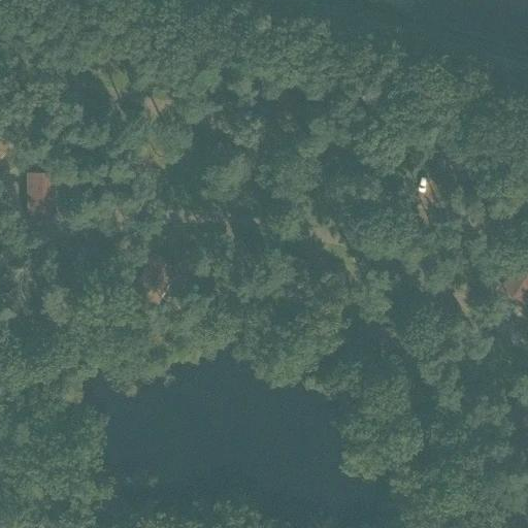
[(28,213),(56,212),(56,171),(27,172),(28,213)]
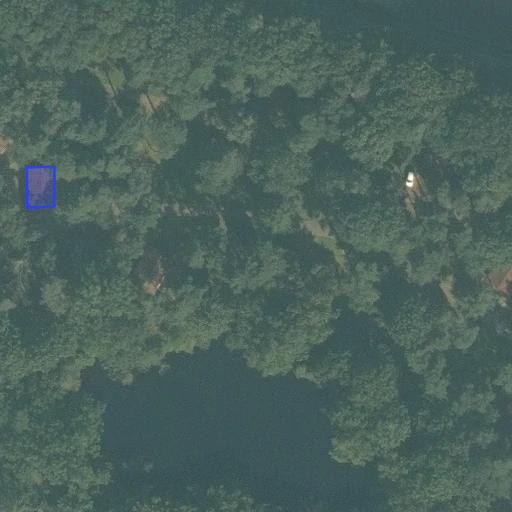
[(152,293),(172,259),(148,245),(128,278),(152,293)]
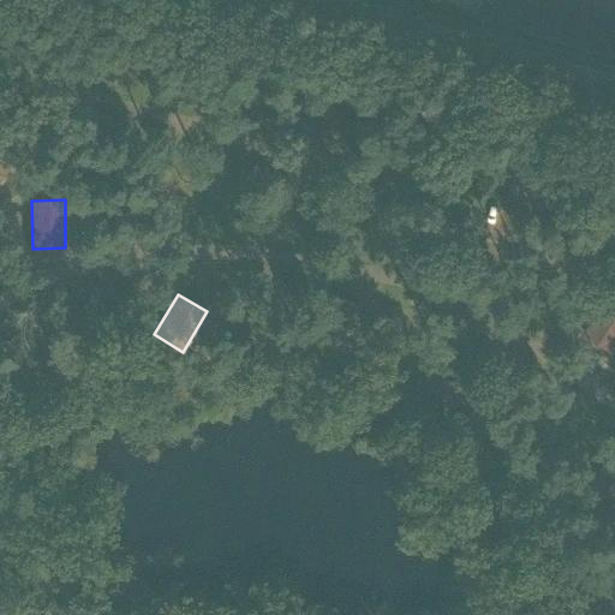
[(583,334),(611,352),(614,345),(614,298),(608,294),(583,334)]
